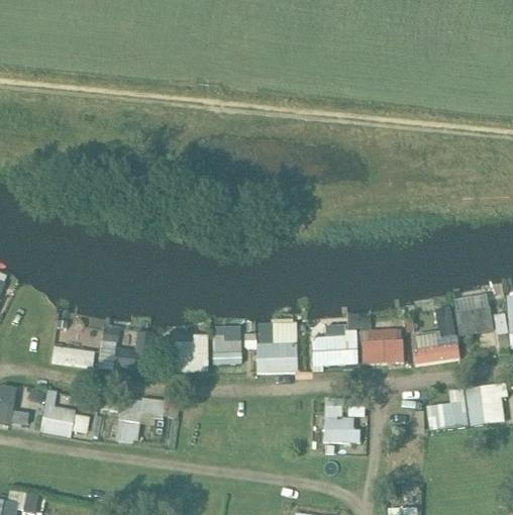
[(491,295),(456,296),(458,334),(493,333),(491,295)]
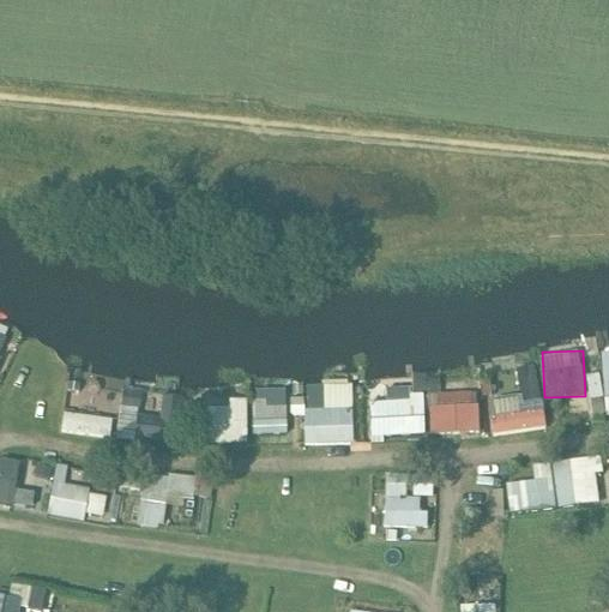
[(518,365),(520,403),(541,402),(538,364),(518,365)]
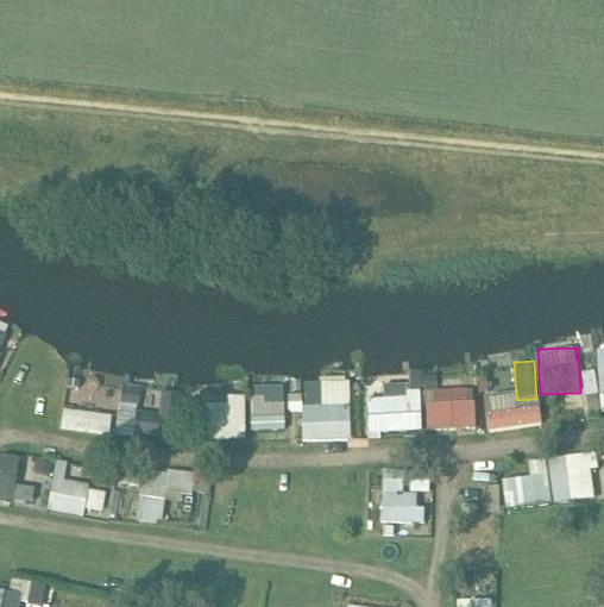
[(416,371),(403,373),(404,393),(417,392),(416,371)]
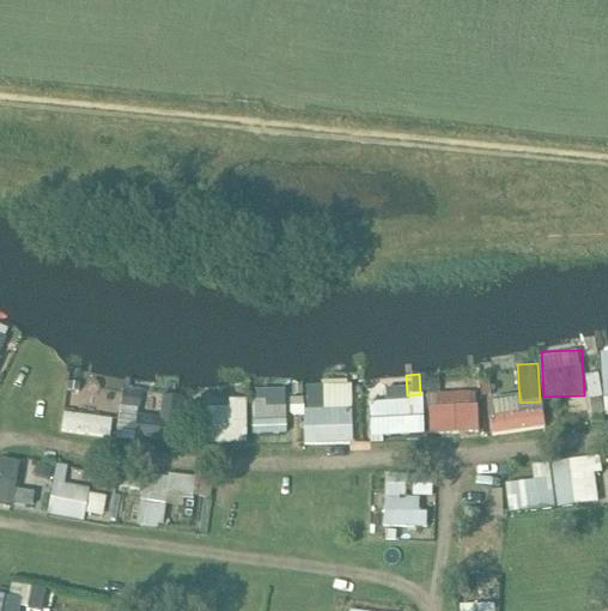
[(433,377),(423,379),(423,393),(435,392),(433,377)]
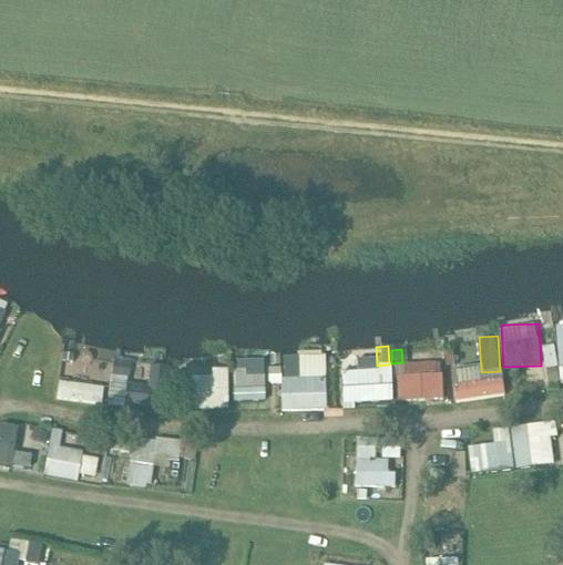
[(449,351),(441,352),(442,365),(451,363),(449,351)]
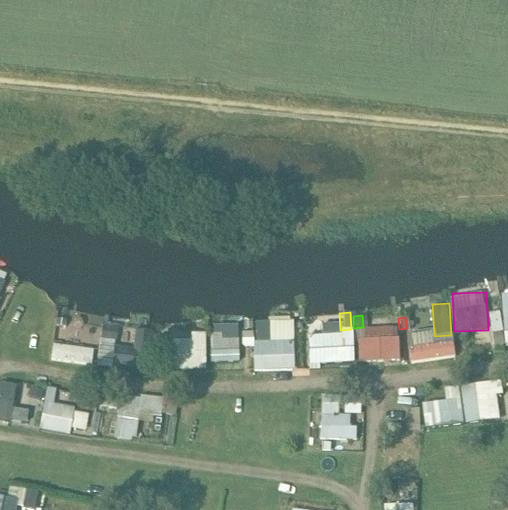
[(52,318),(51,325),(61,326),(62,319),(52,318)]
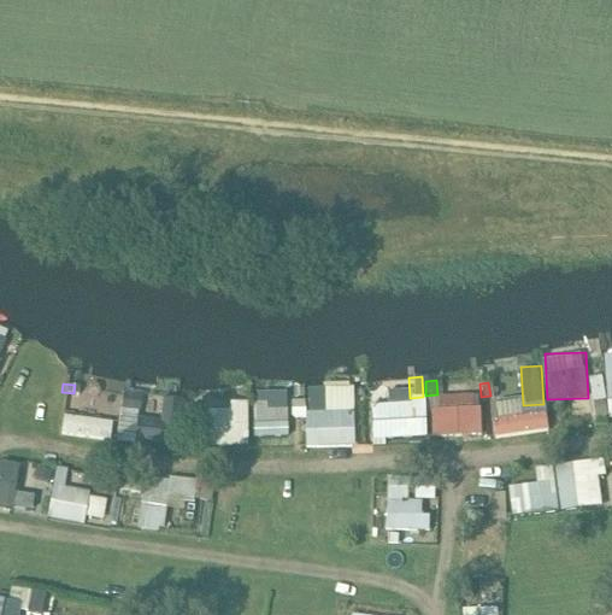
[(301,402),(302,445),(355,443),(354,384),(304,385),(305,402),(301,402)]
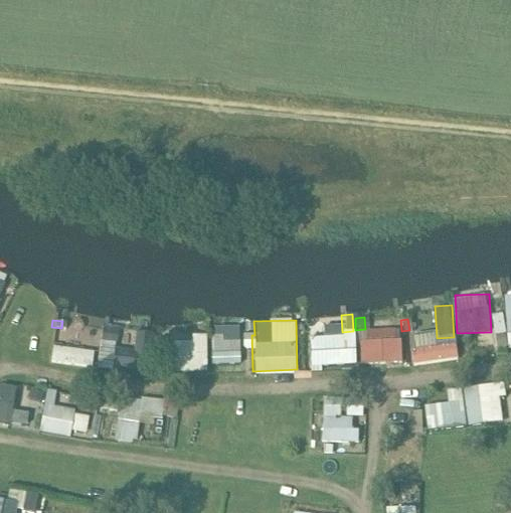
[(98,326),(97,341),(111,342),(112,342),(114,328),(98,326)]
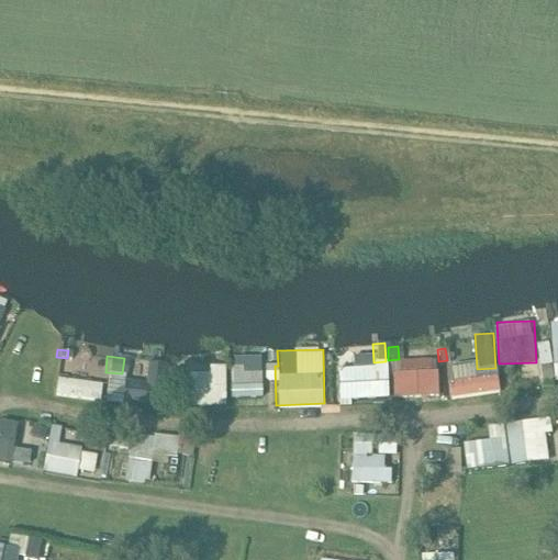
[(452,361),(453,394),(502,392),(501,373),(477,374),(477,360),(452,361)]
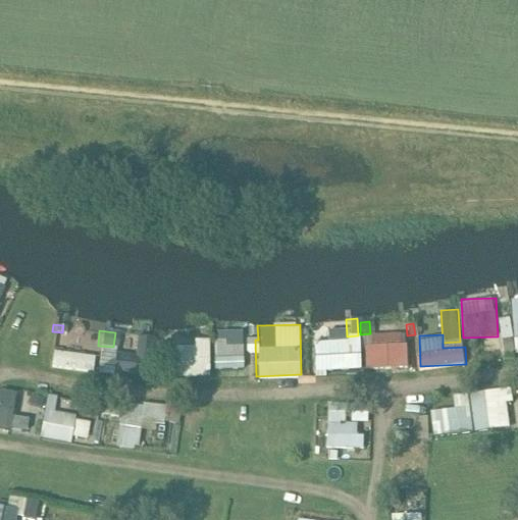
[(175,375),(211,374),(210,336),(174,336),(175,375)]
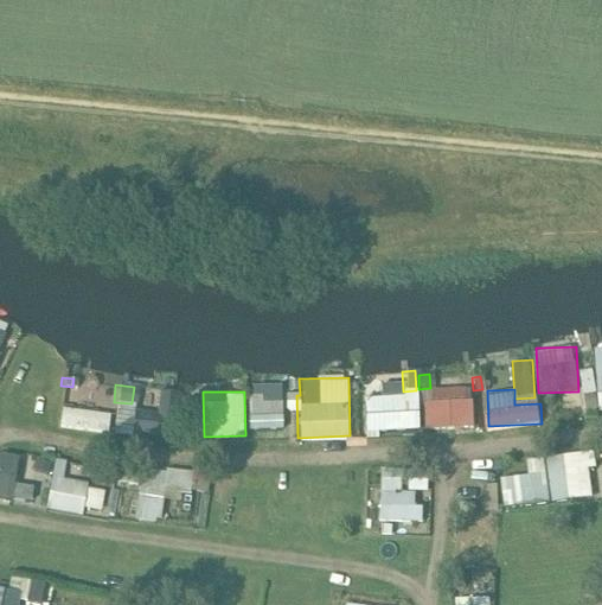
[(294,392),(283,392),(283,409),(294,408),(294,392)]
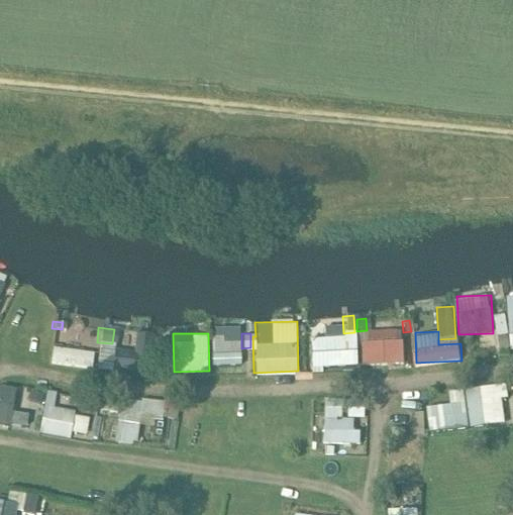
[(504,334),(496,335),(497,347),(506,346),(504,334)]
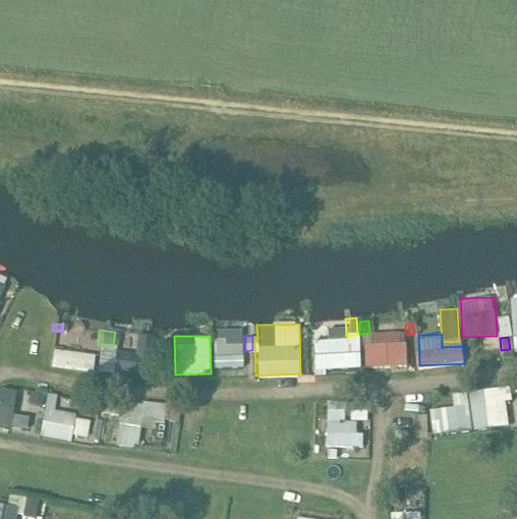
[(431,408),(434,435),(512,426),(508,387),(452,392),(453,406),(431,408)]
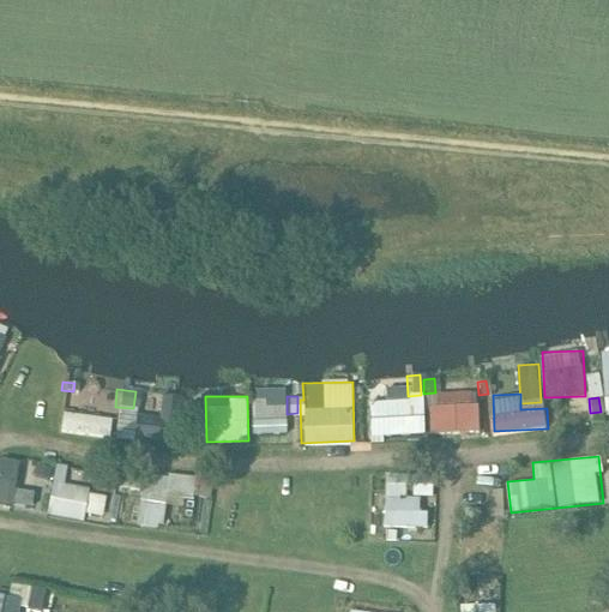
[(31,462),(26,479),(42,485),(47,468),(31,462)]
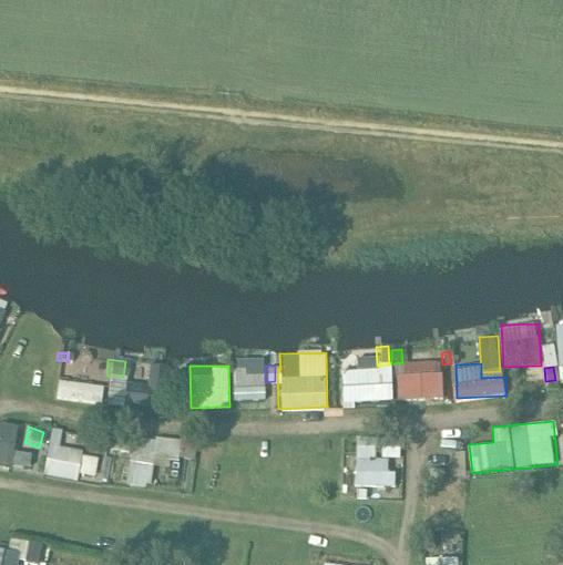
[(61,447),(63,430),(50,428),(44,474),(94,480),(98,452),(61,447)]
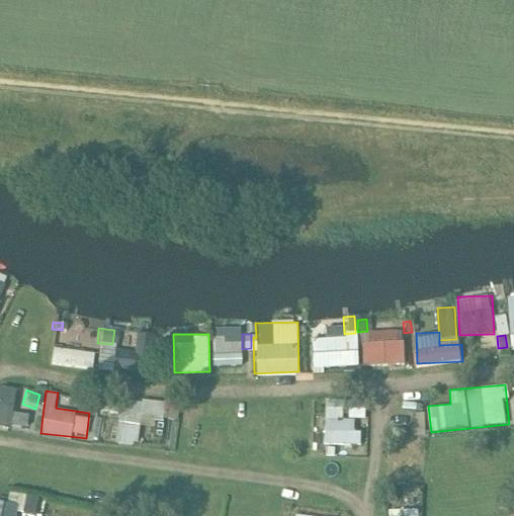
[(428,392),(419,393),(420,401),(429,399),(428,392)]
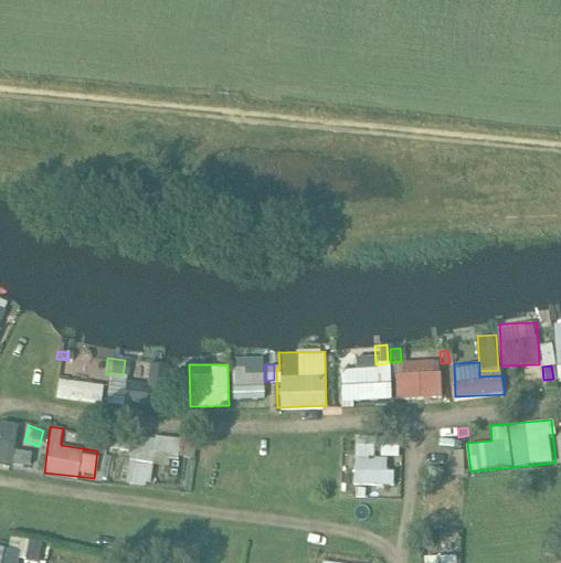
[(128,433),(126,484),(150,485),(151,459),(178,460),(178,435),(128,433)]
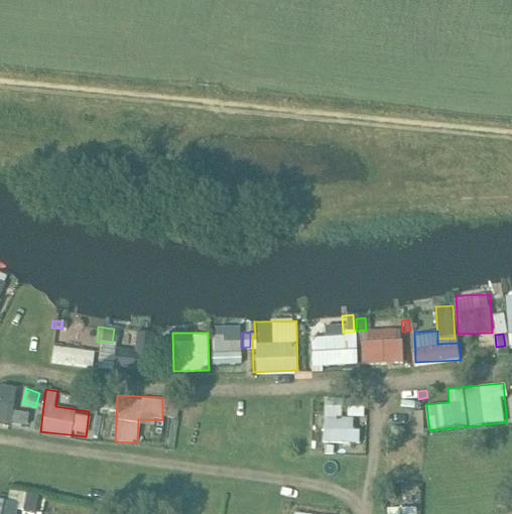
[(99,396),(97,407),(113,410),(115,399),(99,396)]
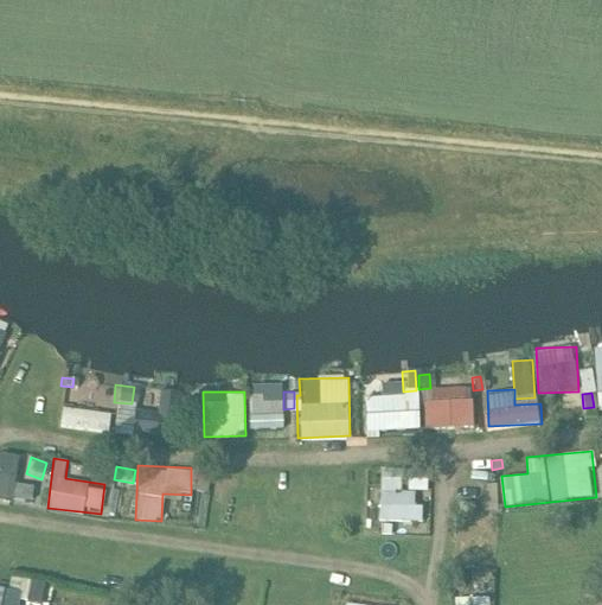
[(422,490),(427,490),(427,469),(379,467),(378,520),(421,520),(422,490)]
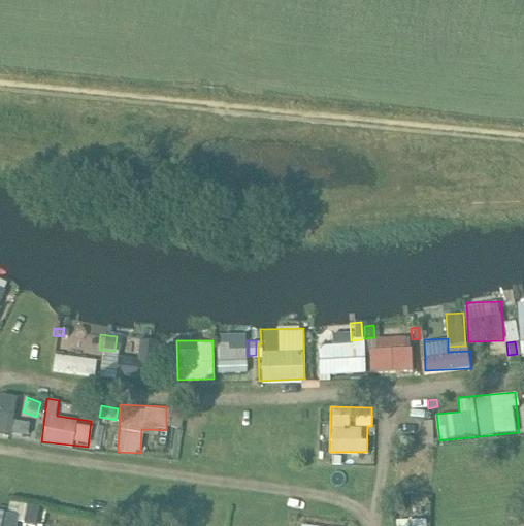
[(419,419),(420,442),(432,442),(431,419),(419,419)]
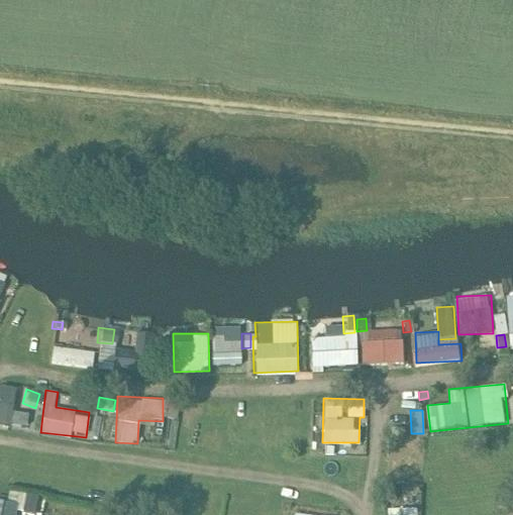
[(390,428),(389,439),(401,440),(401,429),(390,428)]
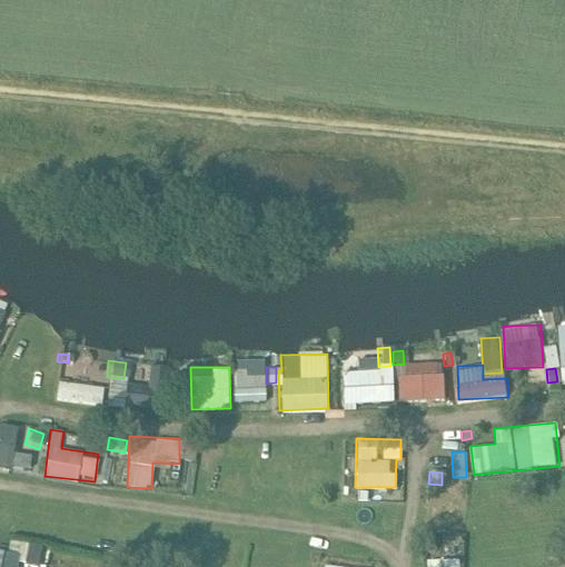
[(433,533),(420,534),(422,549),(433,548),(433,533)]
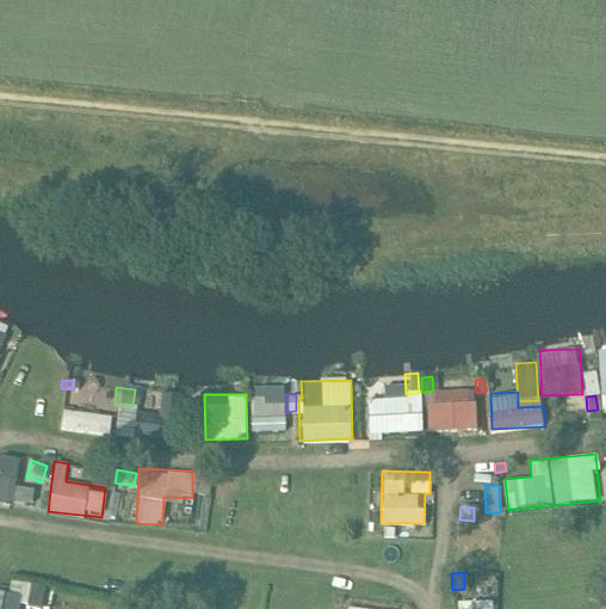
[(26,584),(22,607),(31,608),(35,608),(39,586),(26,584)]
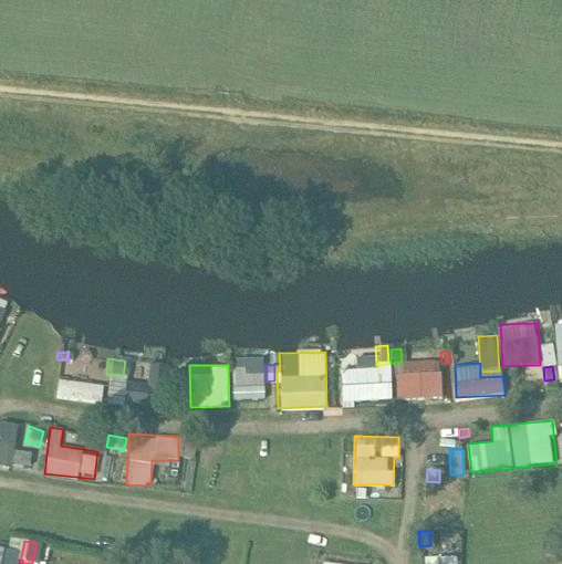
[(0,563),(16,563),(18,549),(0,546),(0,563)]
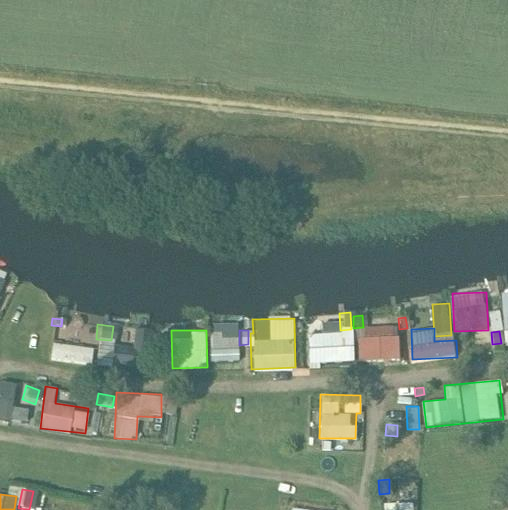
[(38,501),(36,509),(55,509),(57,505),(38,501)]
